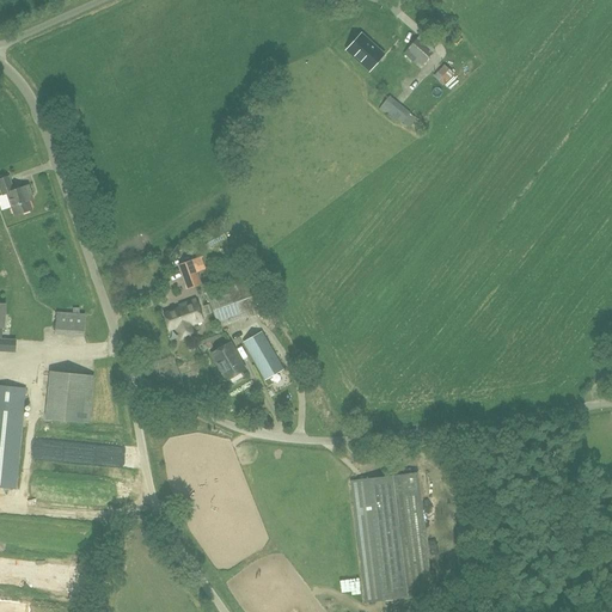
[(444,37),(451,30),(445,24),(438,32),(444,37)]
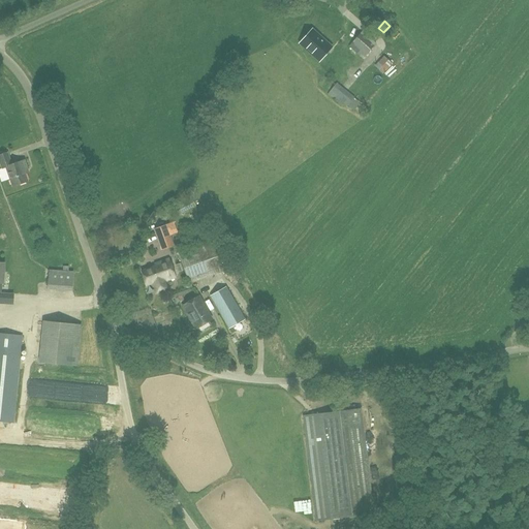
[(312,30),(300,43),(319,61),(332,48),(312,30)]
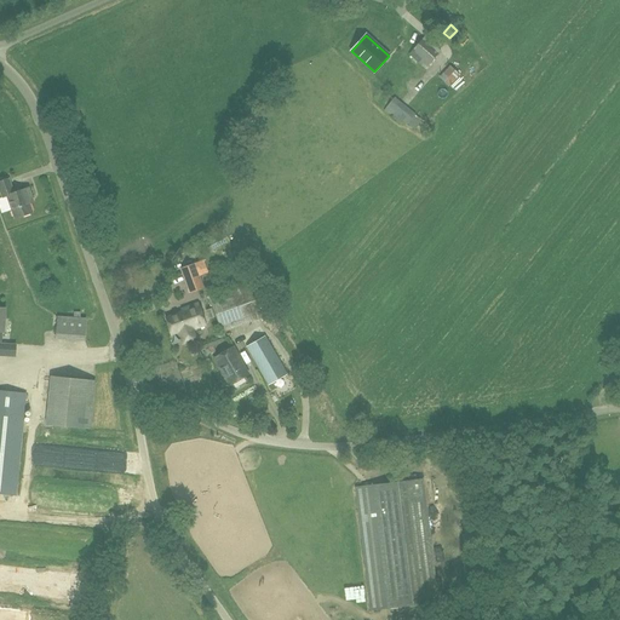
[(411,56),(409,57),(417,64),(418,62),(425,68),(441,51),(424,36),(409,53),(411,56)]
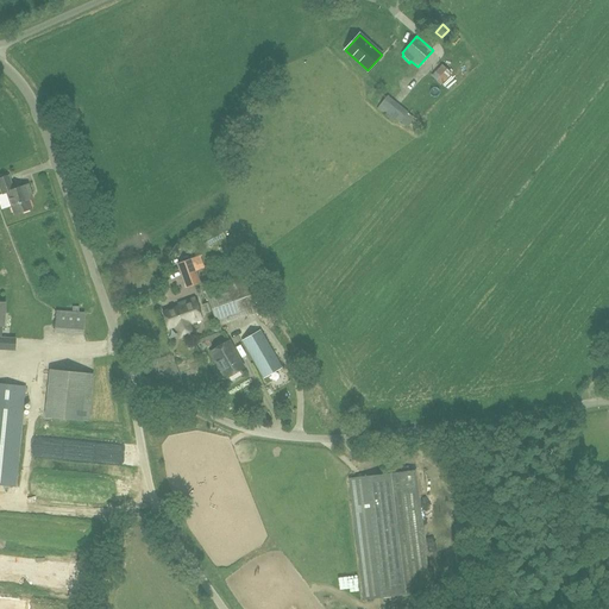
[(444,68),(437,76),(444,82),(451,73),(444,68)]
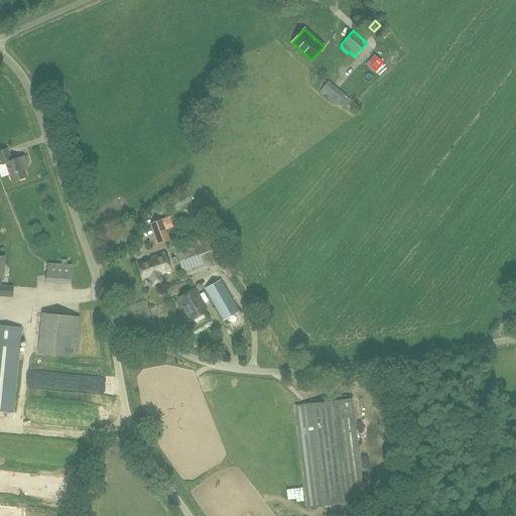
[(336,89),(330,97),(338,102),(343,94),(336,89)]
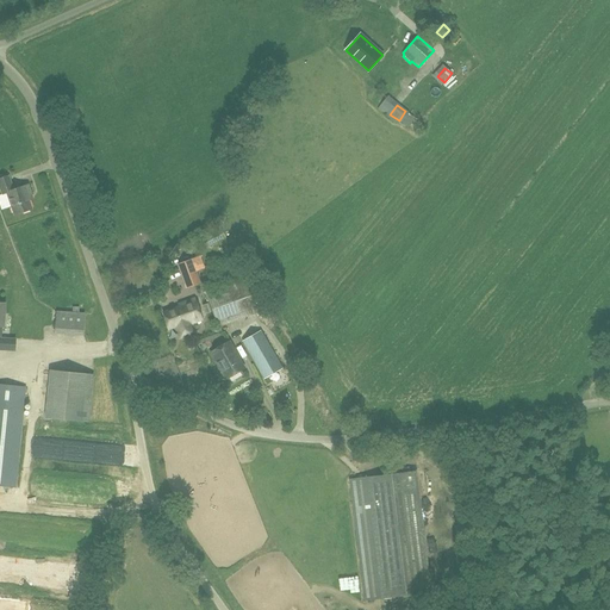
[(14,215),(32,209),(29,198),(32,197),(29,185),(14,190),(10,175),(0,178),(0,187),(2,194),(7,193),(14,215)]
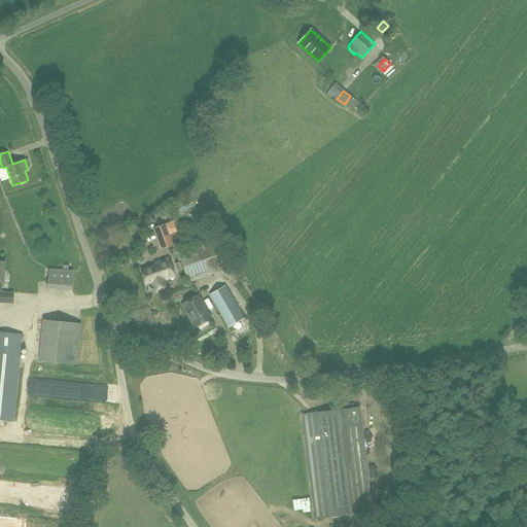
[(192,202),(181,206),(183,212),(195,207),(192,202)]
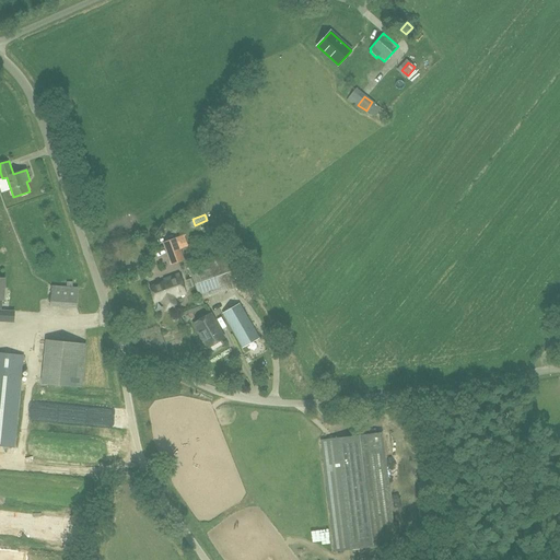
[(176,236),(163,241),(172,265),(185,259),(181,248),(176,236)]
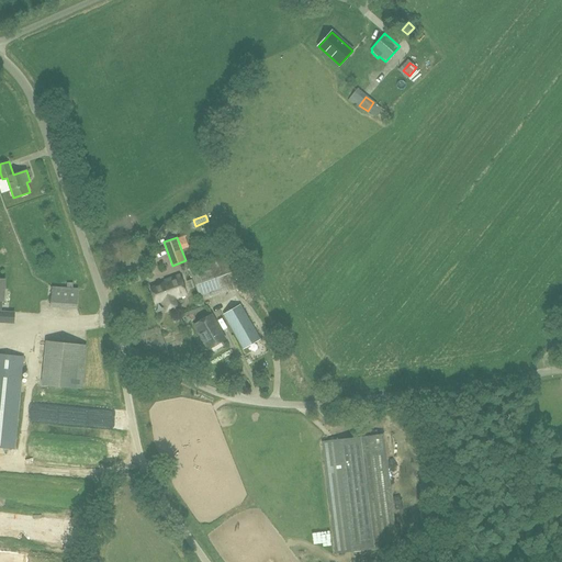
[(225,255),(189,268),(200,299),(236,285),(227,261),(225,255)]
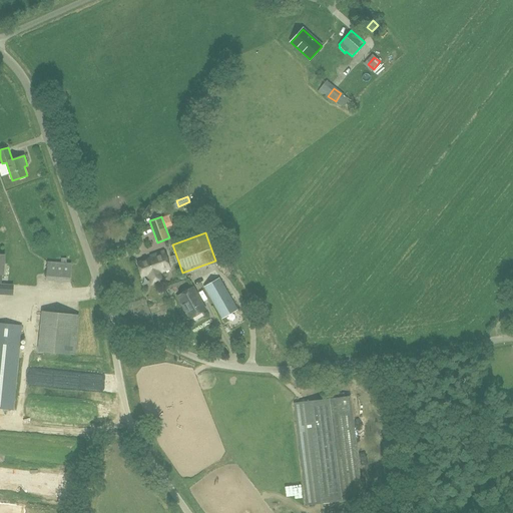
[(170,269),(163,250),(150,255),(150,258),(137,263),(142,277),(147,275),(150,277),(148,278),(151,285),(162,281),(159,273),(170,269)]
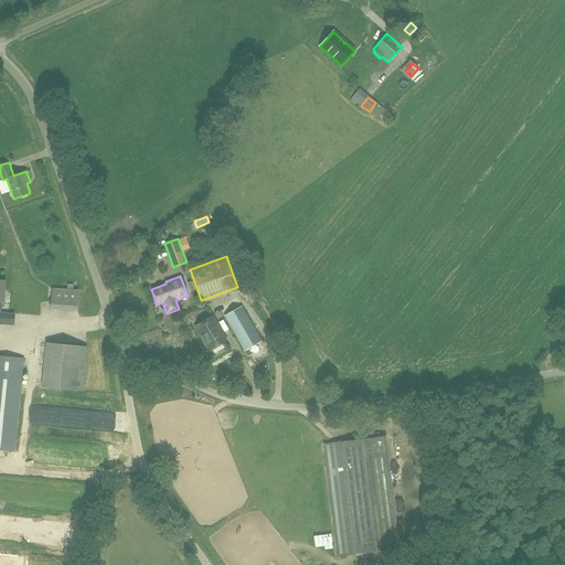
[(78,291),(52,289),(51,309),(77,311),(78,291)]
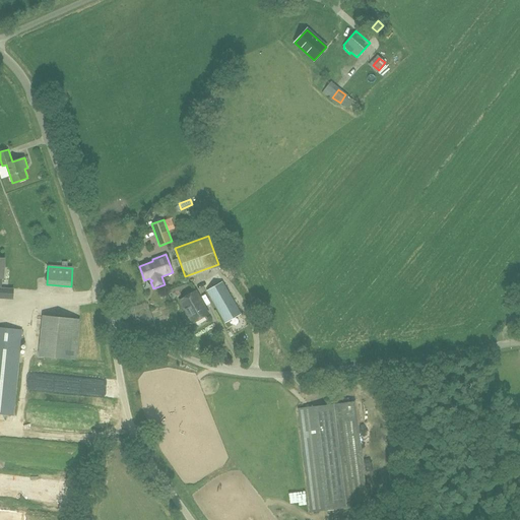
[(224,323),(241,314),(222,281),(206,290),(224,323)]
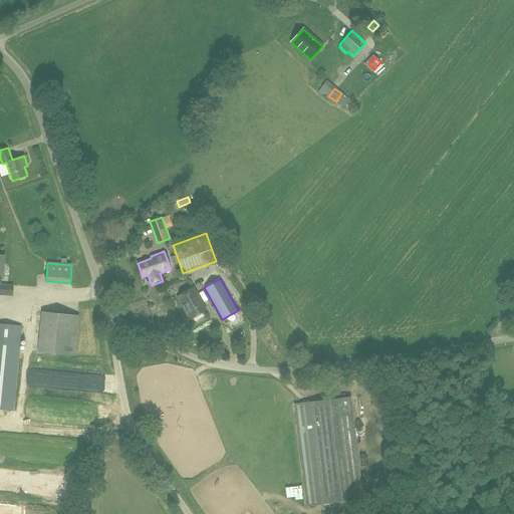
[(191,319),(206,310),(197,295),(198,295),(194,288),(178,297),(191,319)]
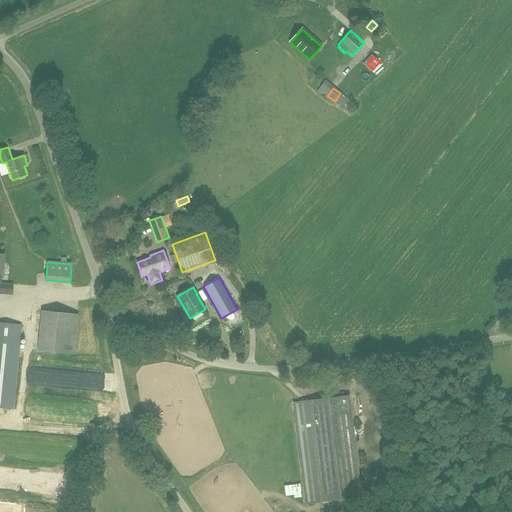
[(38,346),(71,351),(77,319),(65,317),(66,312),(56,310),(56,313),(44,311),(38,346)]
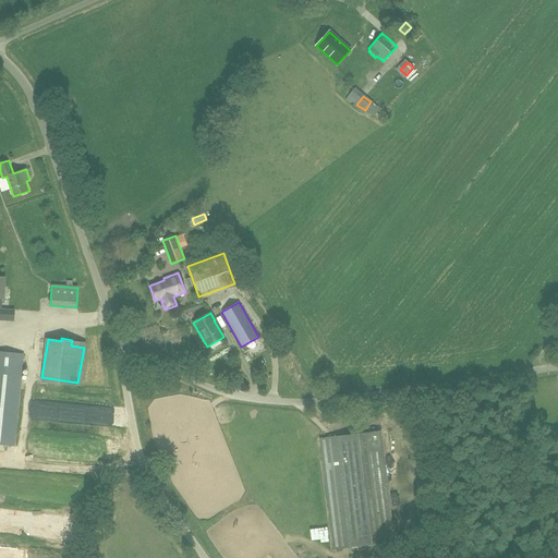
[(0,444),(14,446),(23,354),(0,351),(0,444)]
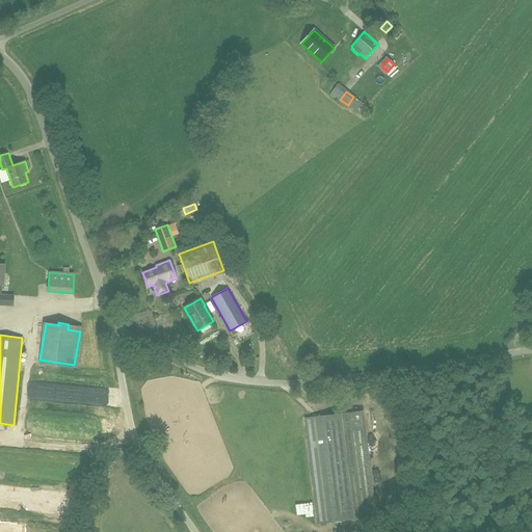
[(320,417),(304,419),(317,524),(334,522),(374,516),(362,411),(320,417)]
